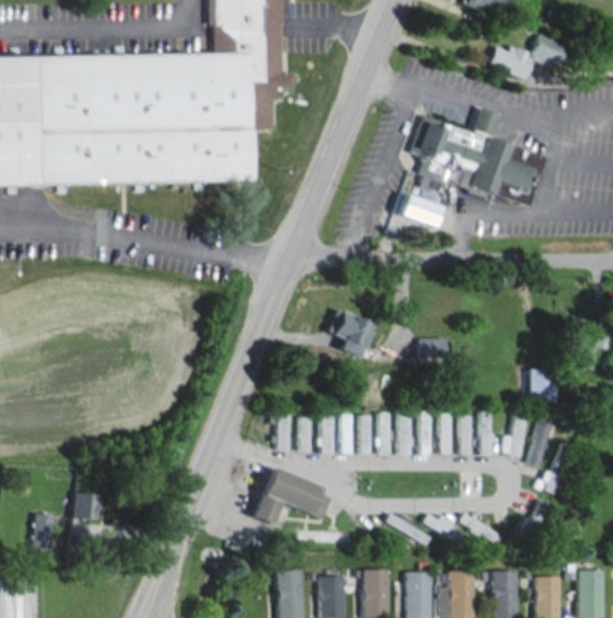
[(213,53),(0,57),(0,184),(249,180),(248,130),(272,130),(271,98),(281,98),(279,88),(293,87),(291,73),(282,74),(281,0),(207,0),(207,26),(213,26),(213,53)]
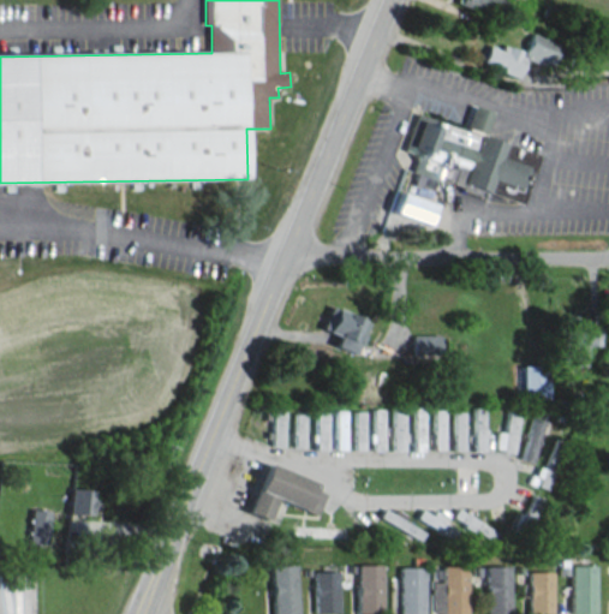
[(523,77),(527,59),(555,67),(562,42),(535,34),(529,53),(506,46),(505,49),(491,46),(485,66),(523,77)]
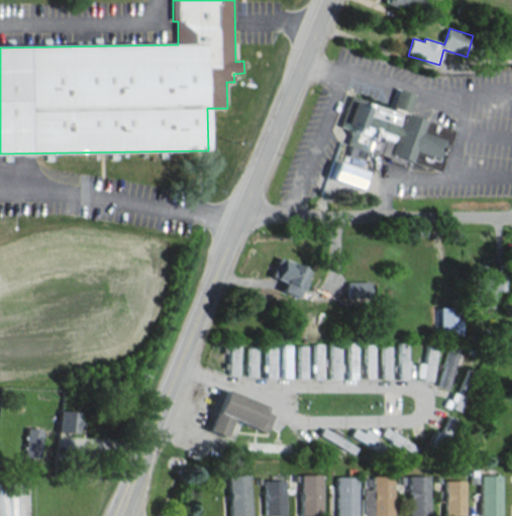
[(452,128),(350,98),(341,127),(352,130),(347,144),(352,146),(349,156),(367,161),(370,149),(413,163),(416,152),(426,156),(426,159),(442,164),(452,128)]
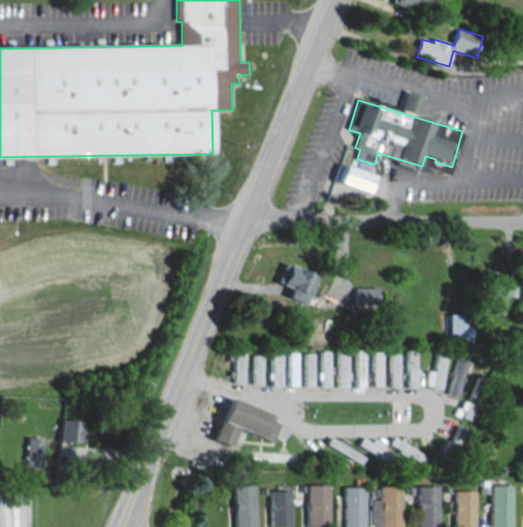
[(370,192),(376,174),(345,167),(340,185),(370,192)]
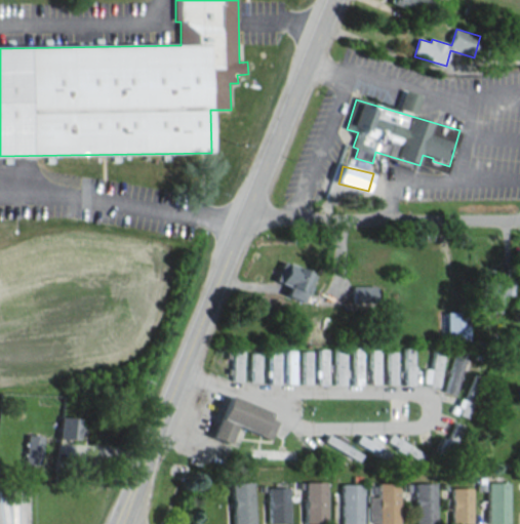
[(306,304),(318,275),(286,262),(278,281),(292,287),(289,296),(306,304)]
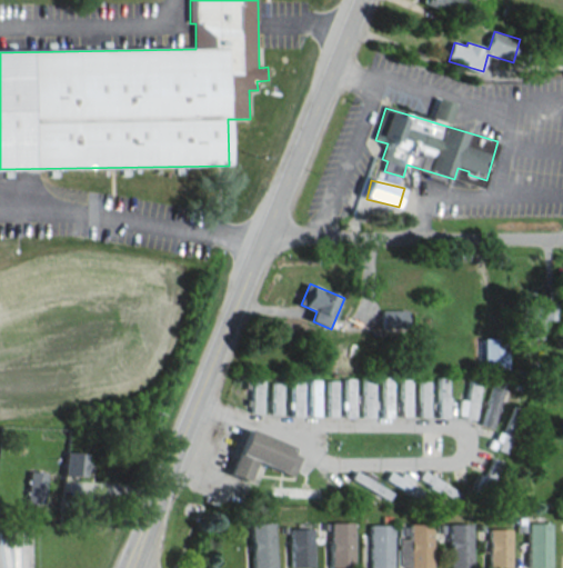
[(546,339),(545,320),(556,320),(555,294),(525,294),(525,339),(546,339)]
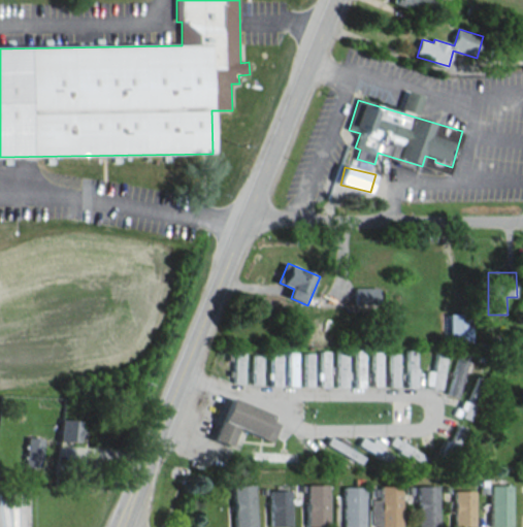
[(383,289),(358,288),(358,306),(382,307),(383,289)]
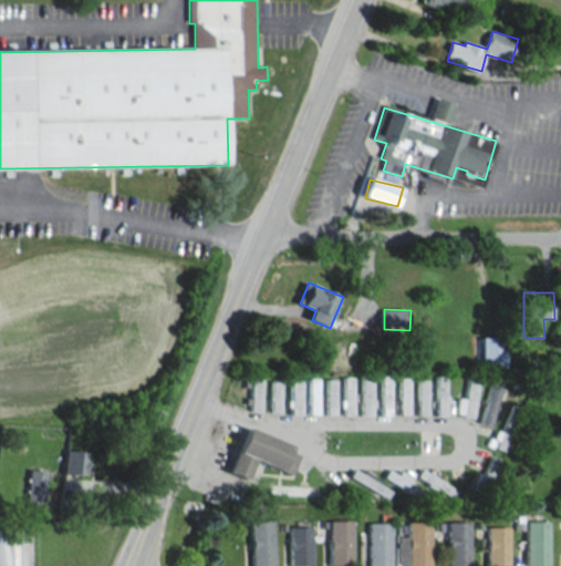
[(485,338),(485,367),(508,367),(507,338),(485,338)]
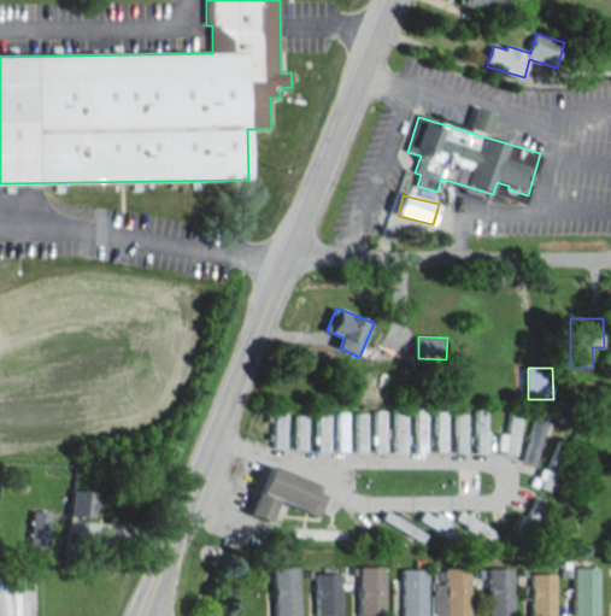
[(291,409),(278,408),(278,449),(289,450),(291,409)]
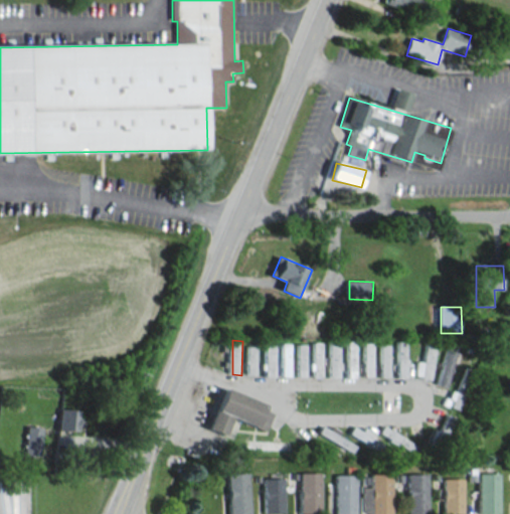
[(278,341),(268,341),(269,377),(279,377),(278,341)]
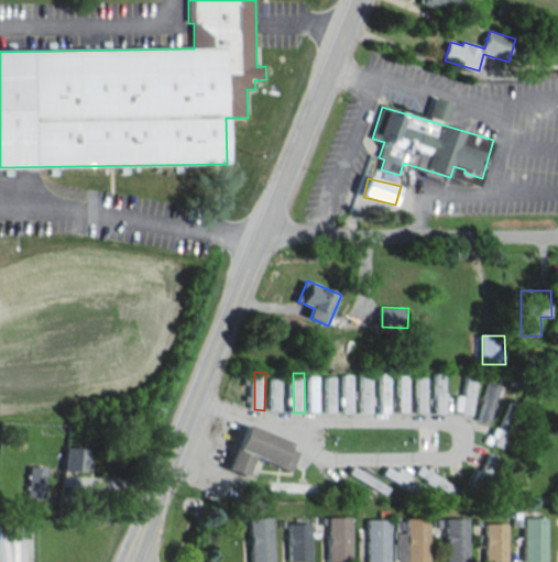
[(383,414),(393,414),(393,373),(383,373),(383,414)]
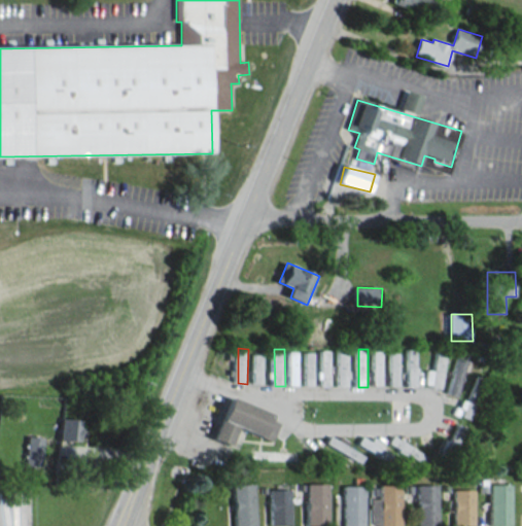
[(410,387),(419,387),(419,349),(410,349),(410,387)]
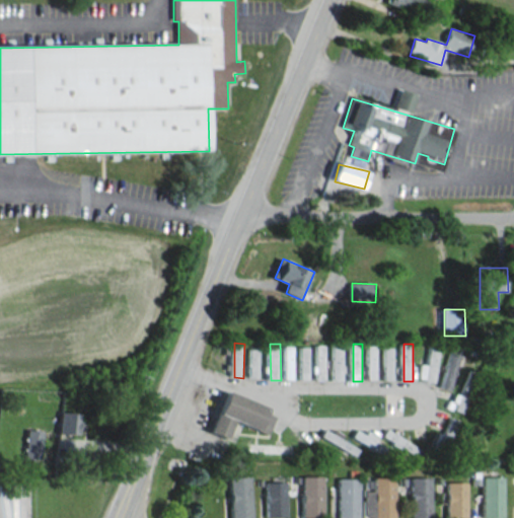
[(327,380),(327,346),(318,346),(318,380),(327,380)]
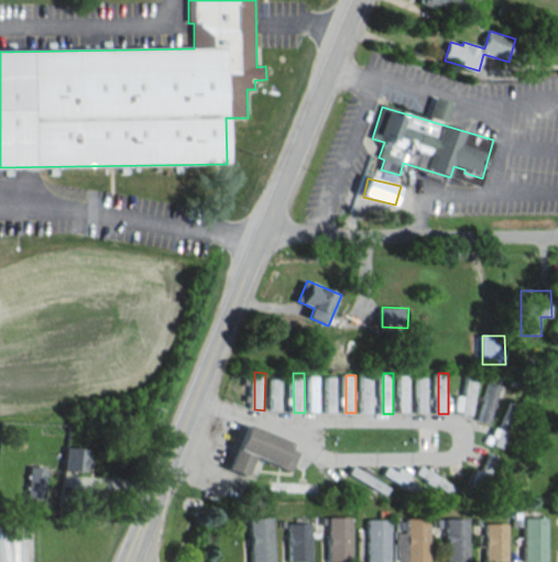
[(411,412),(411,375),(401,375),(401,412),(411,412)]
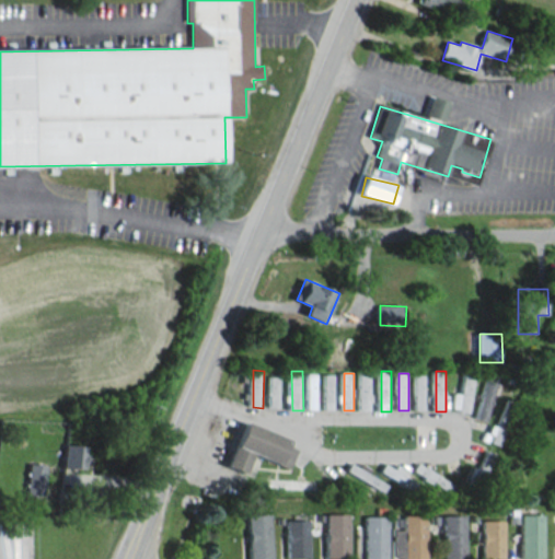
[(477,419),(488,421),(501,376),(490,373),(477,419)]
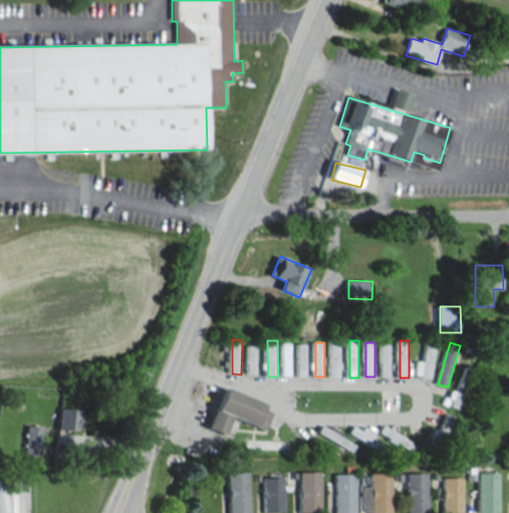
[(284,376),(293,376),(293,343),(284,343),(284,376)]
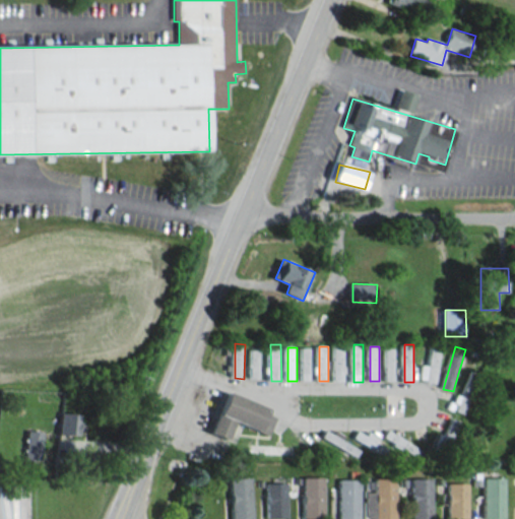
[(313,347),(304,347),(304,381),(312,381),(313,347)]
